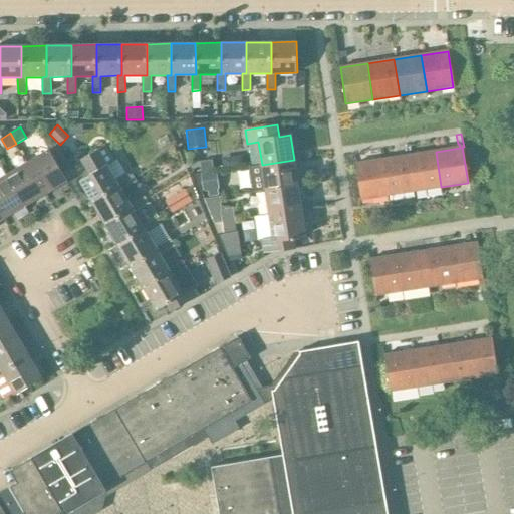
[(80,180),(92,202),(111,192),(120,186),(122,191),(137,182),(133,175),(132,174),(130,175),(125,173),(115,179),(108,166),(114,162),(104,145),(80,159),(86,170),(80,174),(82,179),(80,180)]
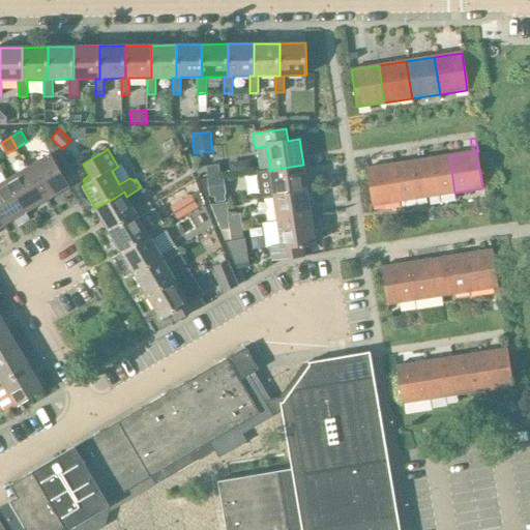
[(28,168),(47,200),(68,187),(50,155),(28,168)]
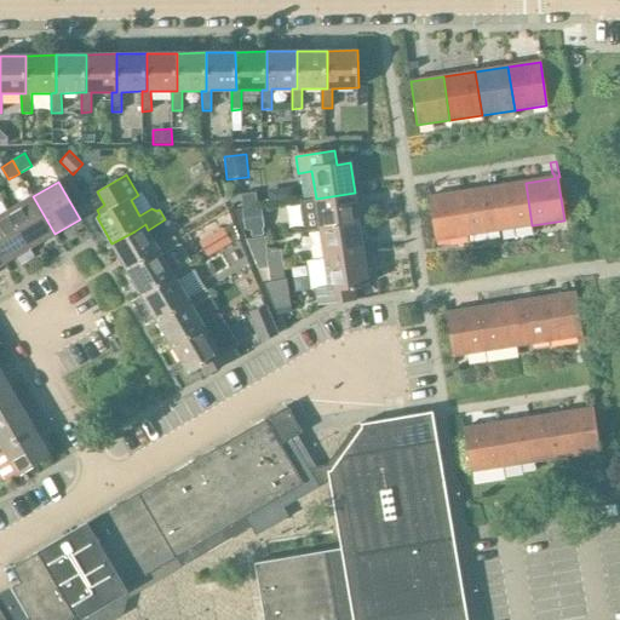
[(526,183),(493,188),(500,231),(532,225),(526,183)]
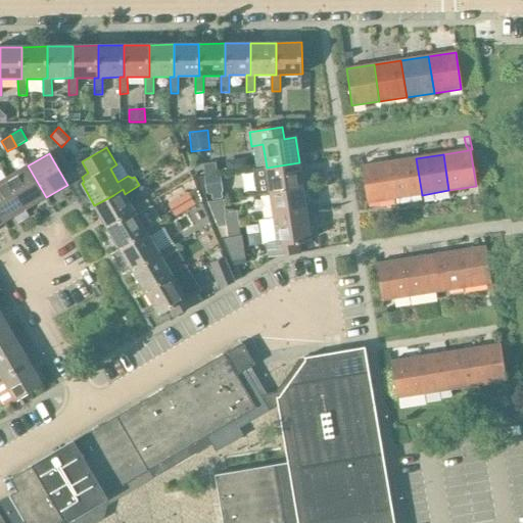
[(416,158),(388,162),(394,199),(422,195),(416,158)]
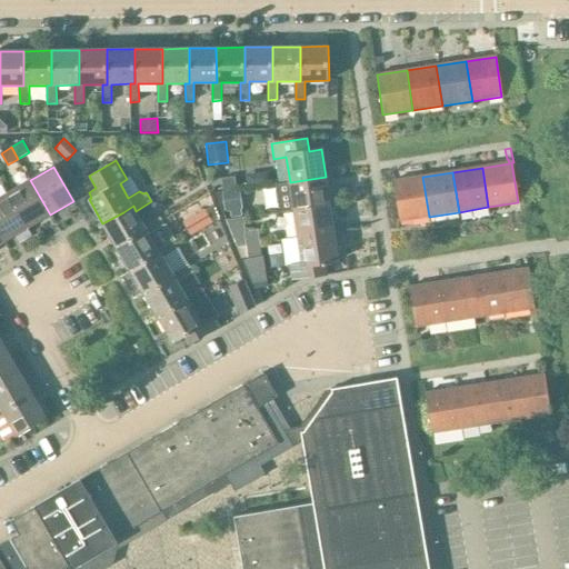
[(221,179),(223,191),(223,192),(237,190),(235,177),(221,179)]
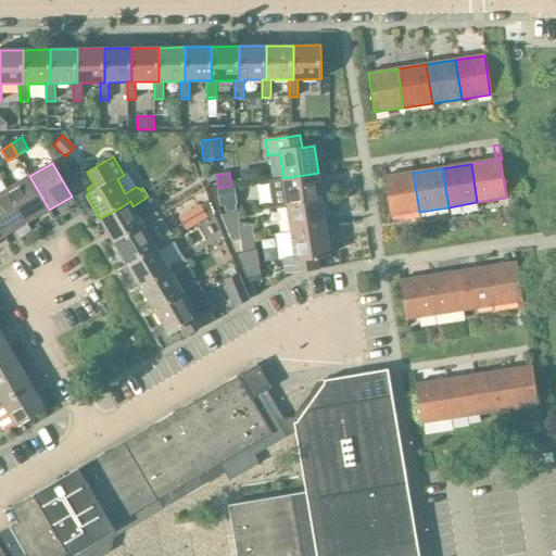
[(323,201),(318,173),(283,178),(270,180),(274,206),(288,204),(288,205),(289,205),(323,201)]
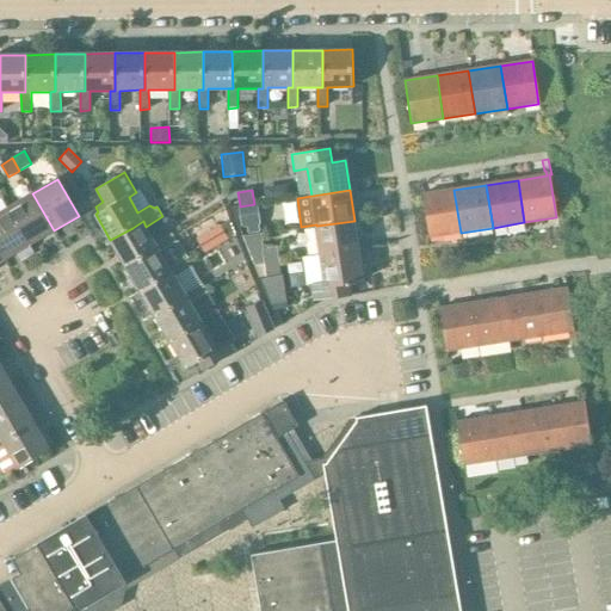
[(461,233),(454,190),(423,195),(430,238),(461,233)]
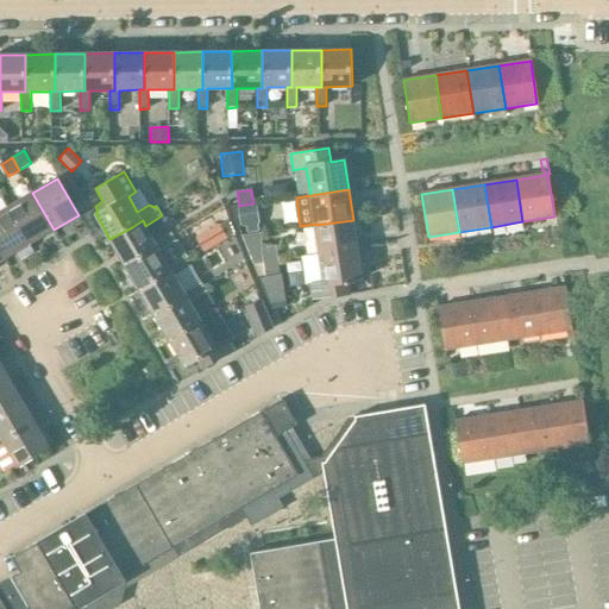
[(8,207),(30,244),(54,230),(32,193),(8,207)]
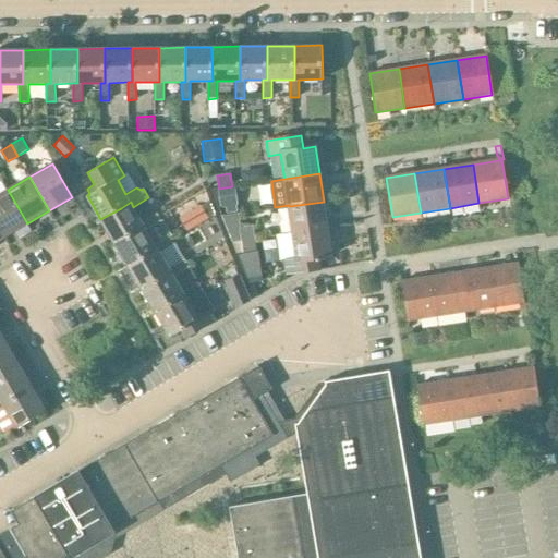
[(233,198),(232,186),(219,189),(210,190),(215,201),(220,201),(233,198)]
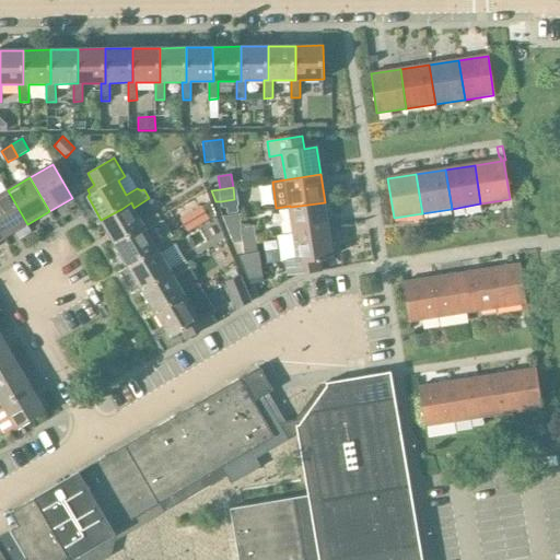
[(0,194),(0,226),(6,236),(27,224),(8,190),(0,194)]
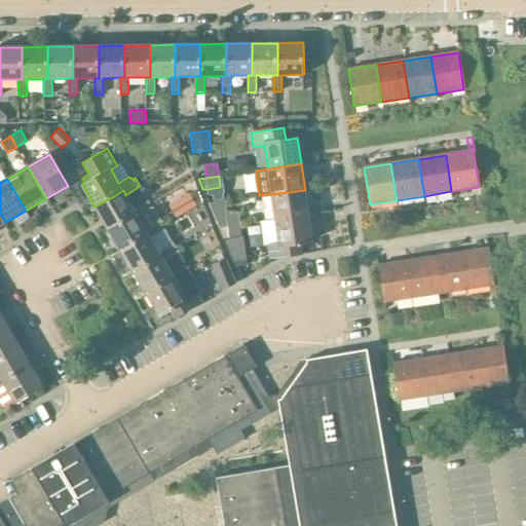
[(95,207),(108,229),(136,213),(139,217),(153,209),(148,201),(135,210),(125,195),(123,190),(114,196),(95,207)]
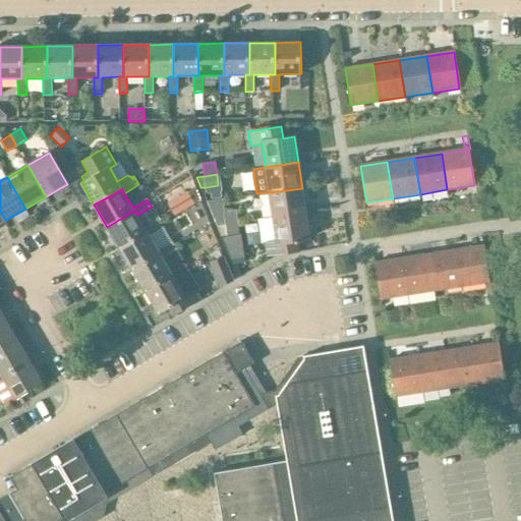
[(270,192),(273,218),(305,213),(302,188),(271,192),(270,192)]
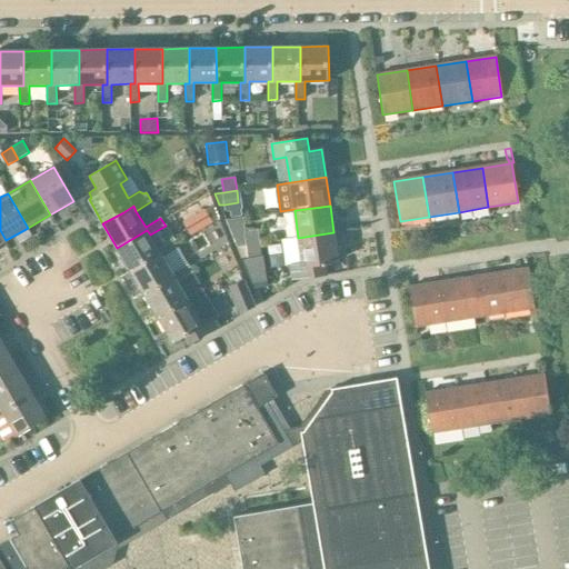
[(206,210),(193,217),(201,230),(213,223),(206,210)]
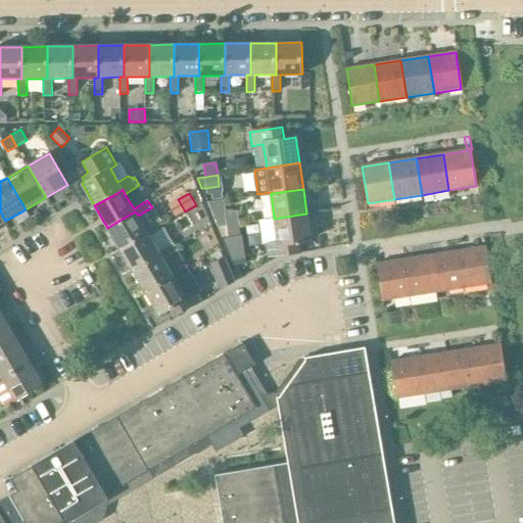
[(167,210),(157,216),(160,222),(162,224),(172,219),(167,210)]
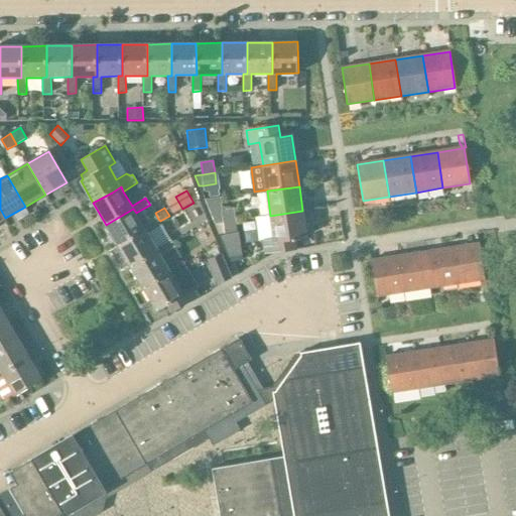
[(106,225),(118,246),(146,230),(148,234),(162,226),(160,221),(158,219),(144,227),(136,213),(133,209),(106,225)]
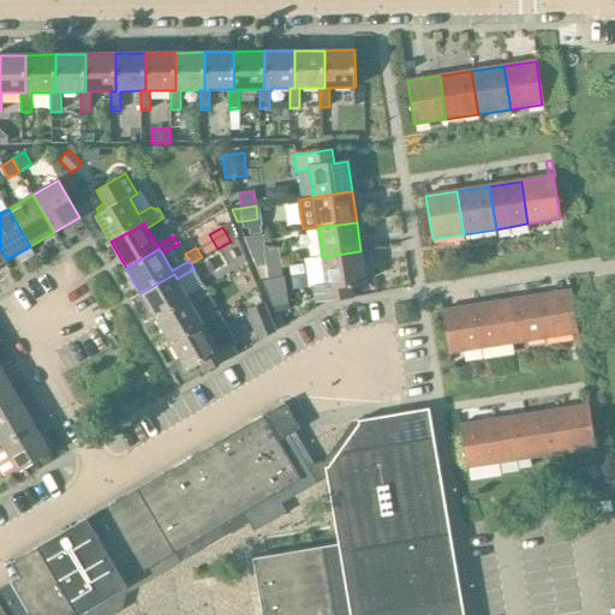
[(251,256),(256,268),(281,263),(279,250),(264,252),(258,252),(251,256)]
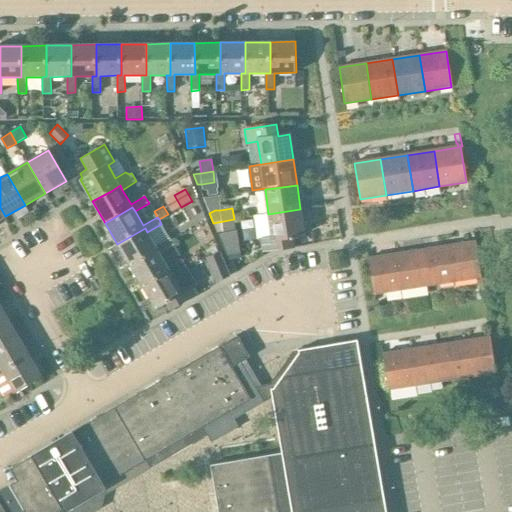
[(300,209),(268,214),(272,236),(261,237),(263,252),(294,248),(293,237),(304,235),(300,209)]
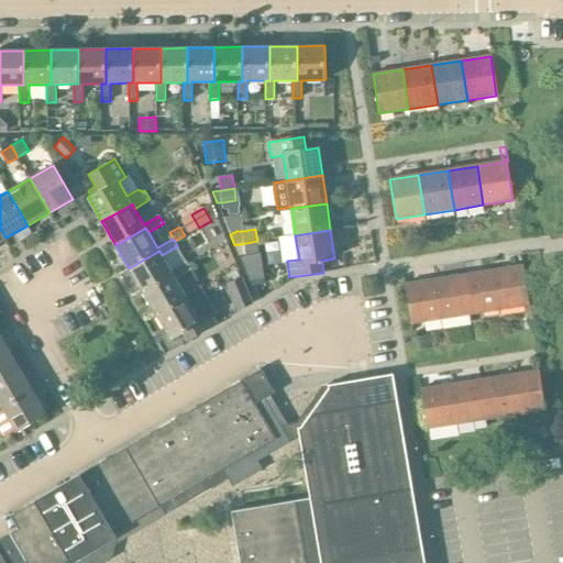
[(257,241),(234,245),(240,257),(260,254),(257,241)]
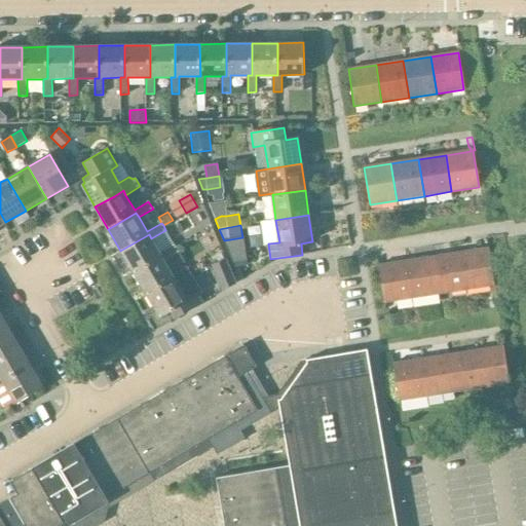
[(120,251),(134,272),(162,256),(164,260),(179,252),(175,245),(160,254),(151,238),(149,234),(120,251)]
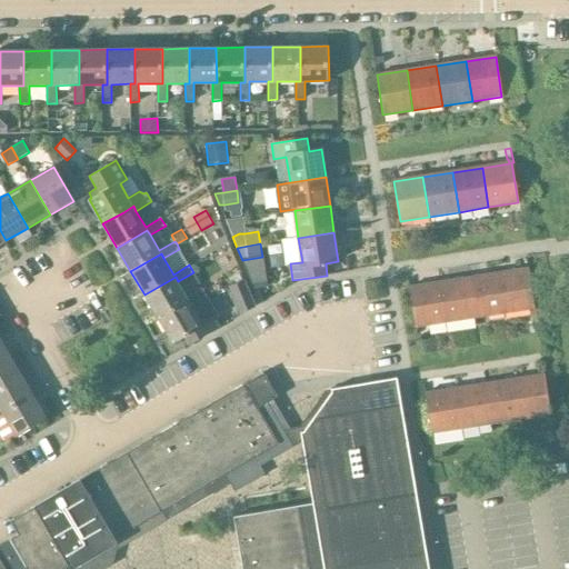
[(529,268),(499,272),(506,313),(536,308),(529,268)]
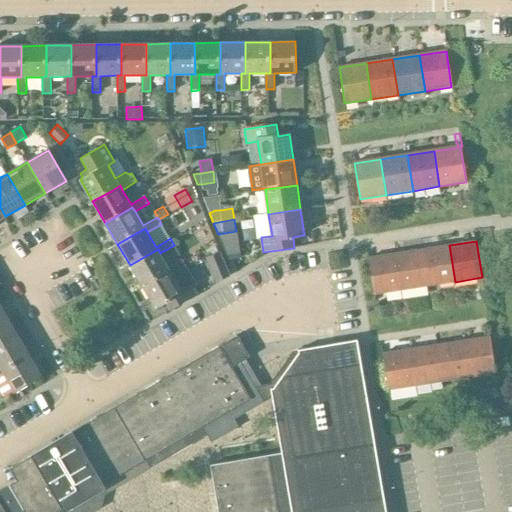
[(238,242),(222,245),(227,256),(240,254),(238,242)]
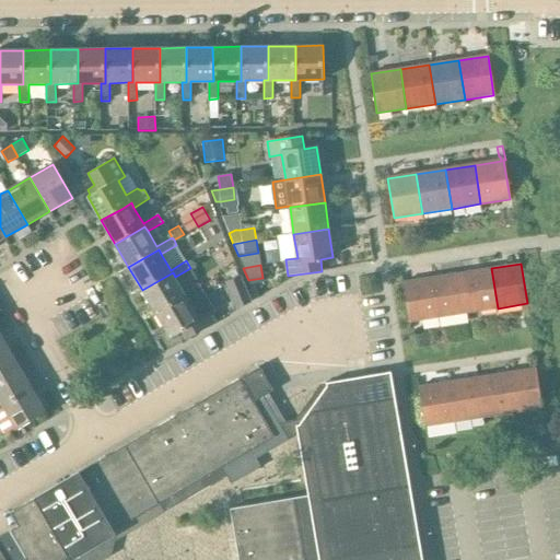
[(491,268),(462,273),(468,313),(498,308),(491,268)]
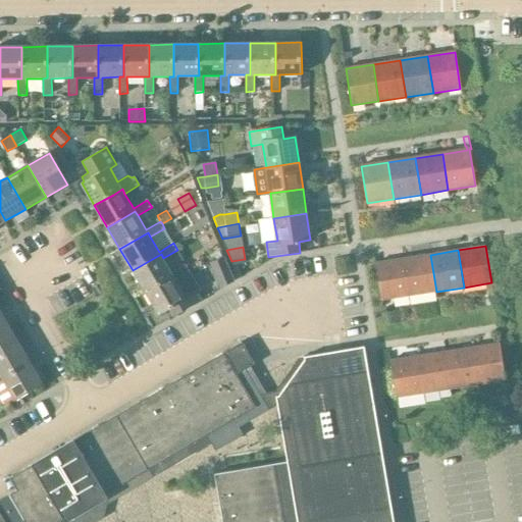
[(161,254),(133,270),(146,293),(173,276),(175,280),(190,272),(189,269),(186,264),(171,272),(163,258),(161,254)]
